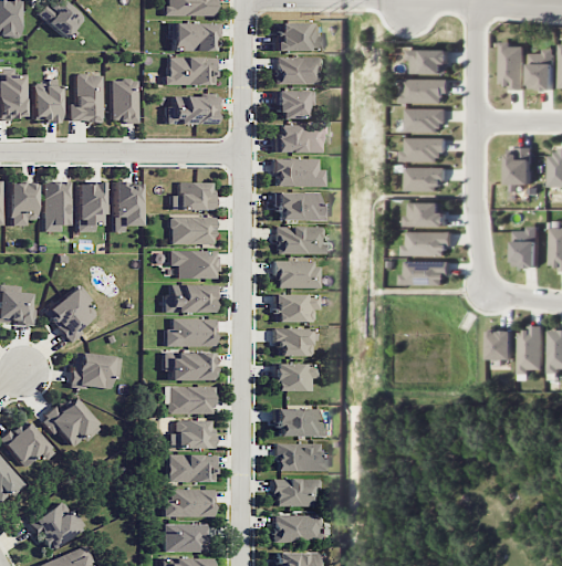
[(0,0),(0,37),(20,37),(20,0),(0,0)]
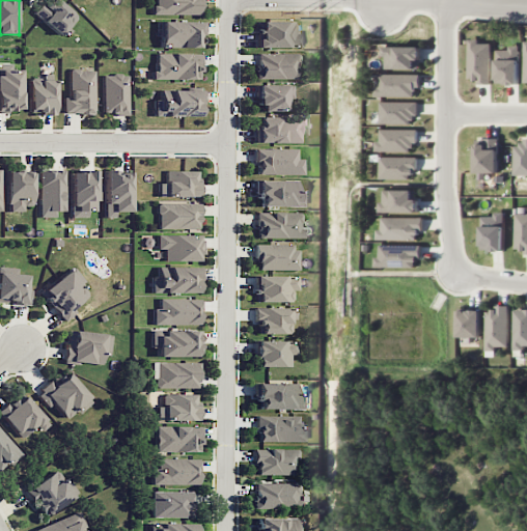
[(50,0),(38,12),(65,36),(82,19),(61,0),(50,0)]
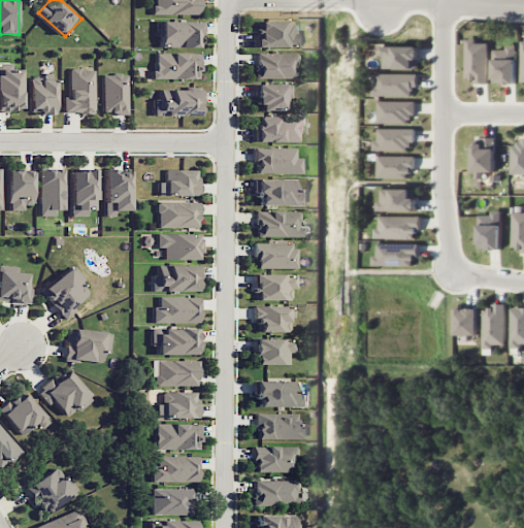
[(156,0),(156,13),(201,14),(201,0),(156,0)]
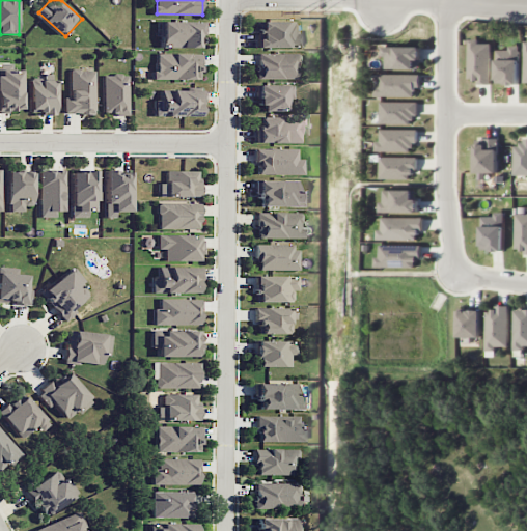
[(161,47),(201,48),(202,33),(204,33),(204,22),(162,21),(161,47)]
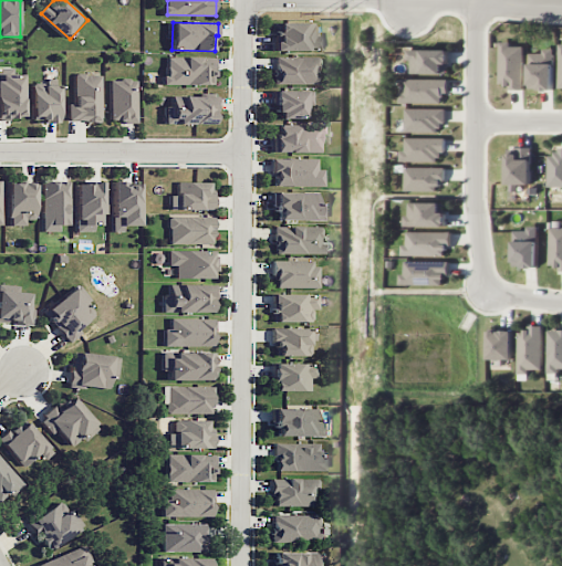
[(277,51),(324,50),(324,34),(319,35),(318,22),(276,23),(277,51)]
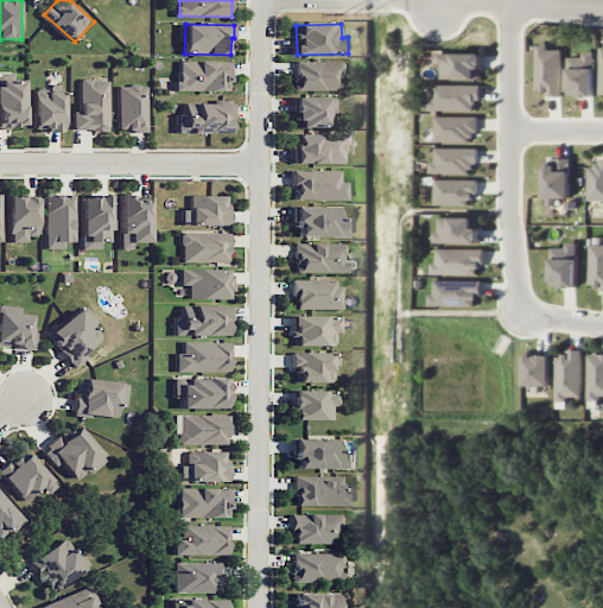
[(541,94),(565,94),(565,49),(551,49),(551,44),(540,44),(541,94)]
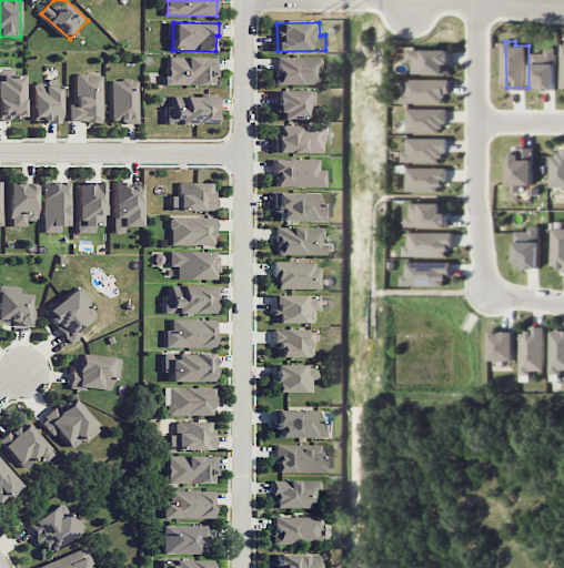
[(418,73),(454,74),(454,50),(414,49),(413,61),(418,61),(418,73)]
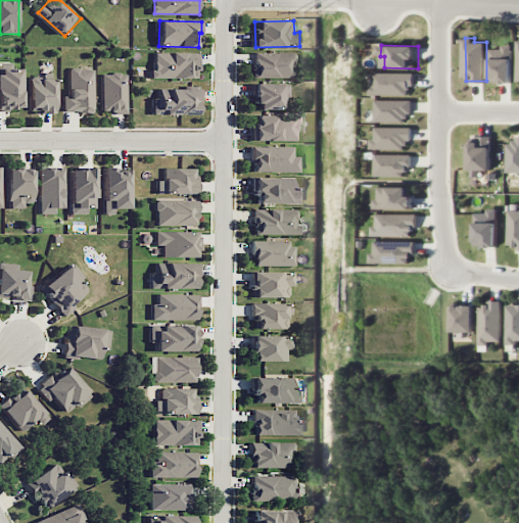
[(514,45),(504,45),(504,49),(491,49),(492,83),(515,82),(514,45)]
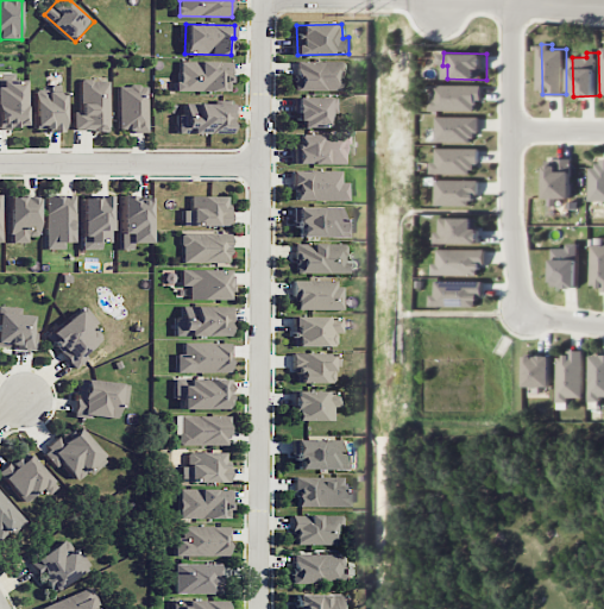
[(232,62),(181,61),(180,90),(231,92),(232,62)]
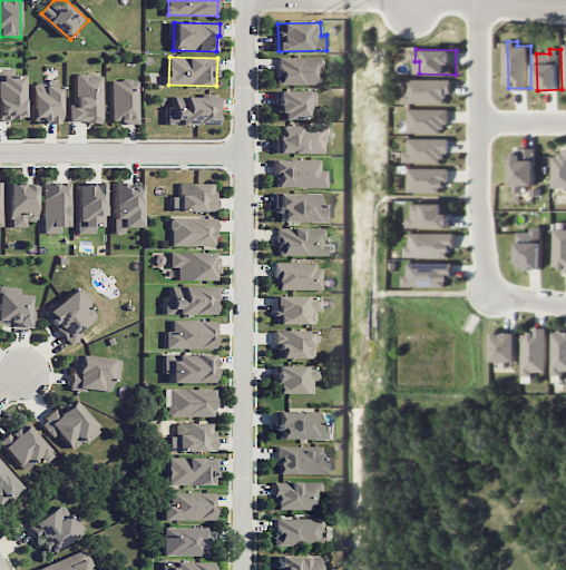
[(279,58),(280,85),(325,84),(324,57),(279,58)]
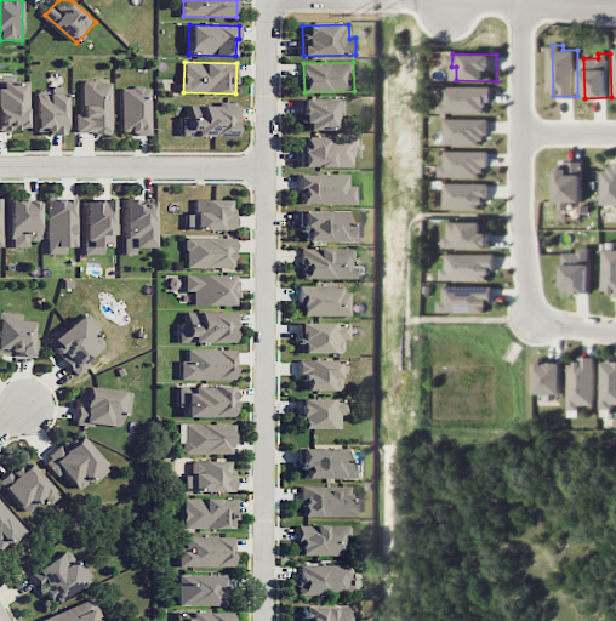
[(27,81),(17,81),(17,74),(0,74),(0,129),(28,129),(27,81)]
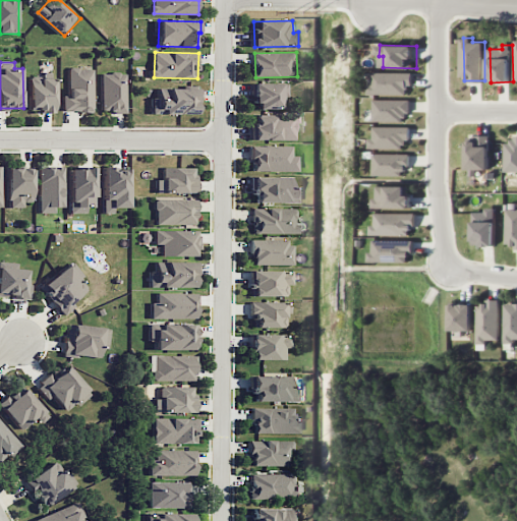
[(96,68),(71,67),(70,96),(65,95),(64,111),(95,111),(96,68)]
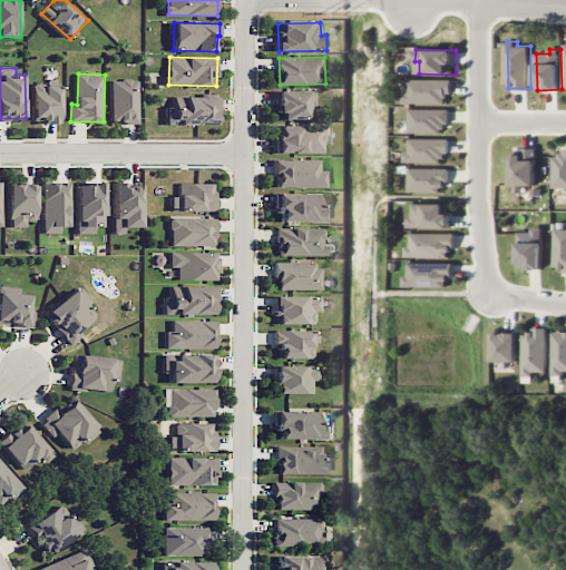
[(457,80),(412,79),(411,94),(408,94),(408,102),(450,104),(450,94),(456,94),(457,80)]
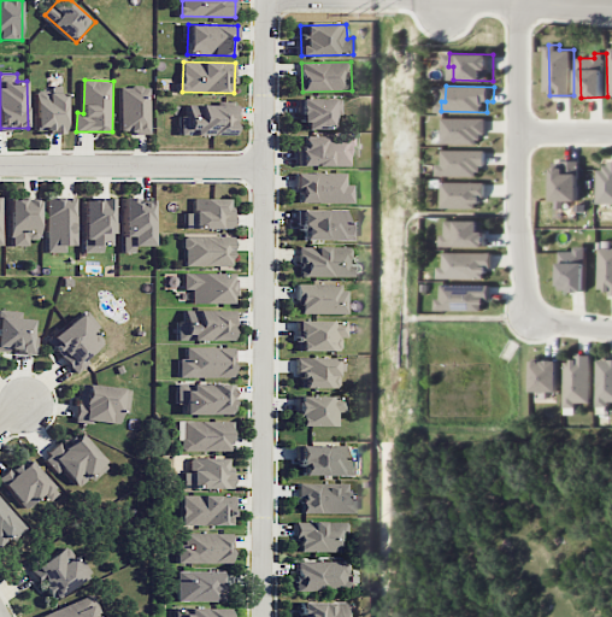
[(123,87),(123,133),(153,133),(152,87),(123,87)]
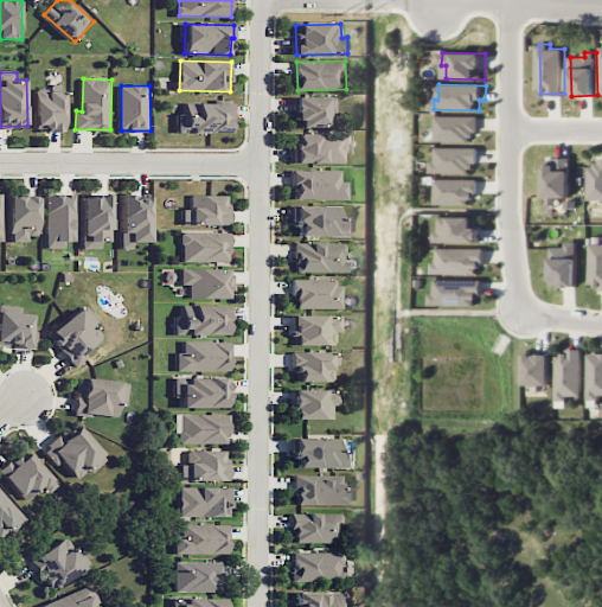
[(65,90),(37,90),(38,129),(66,129),(65,90)]
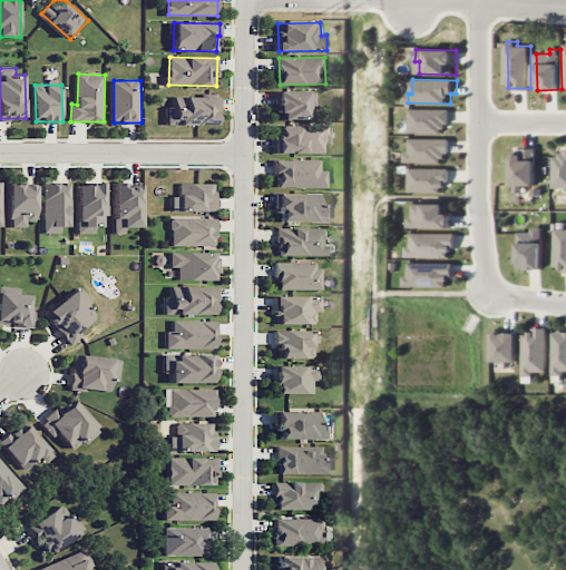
[(311,119),(311,106),(318,106),(318,90),(280,91),(280,119),(311,119)]
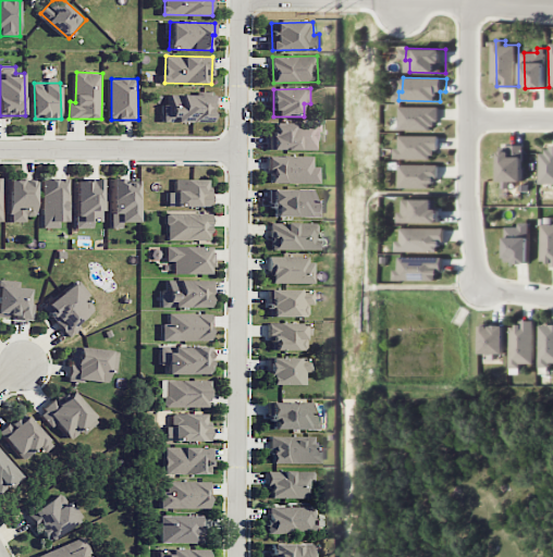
[(171,94),(171,104),(164,104),(164,122),(212,122),(212,94),(171,94)]
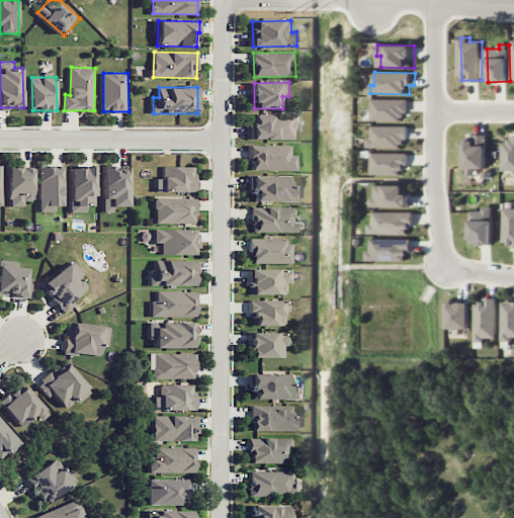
[(412,99),(375,99),(375,120),(405,120),(405,113),(412,113),(412,99)]
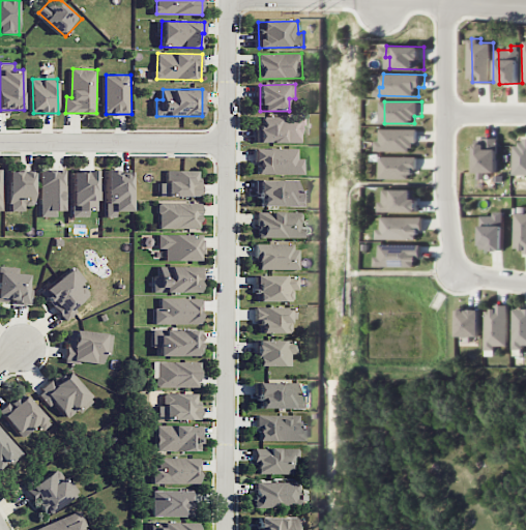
[(303,143),(303,117),(260,116),(260,142),(303,143)]
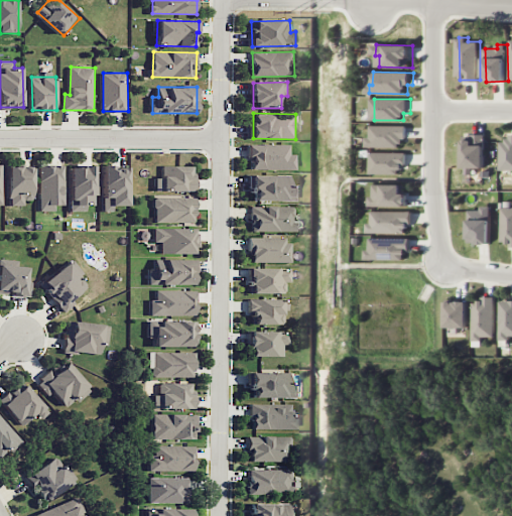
[(370,147),(403,147),(403,139),(409,139),(410,126),(373,125),(373,138),(370,138),(370,147)]
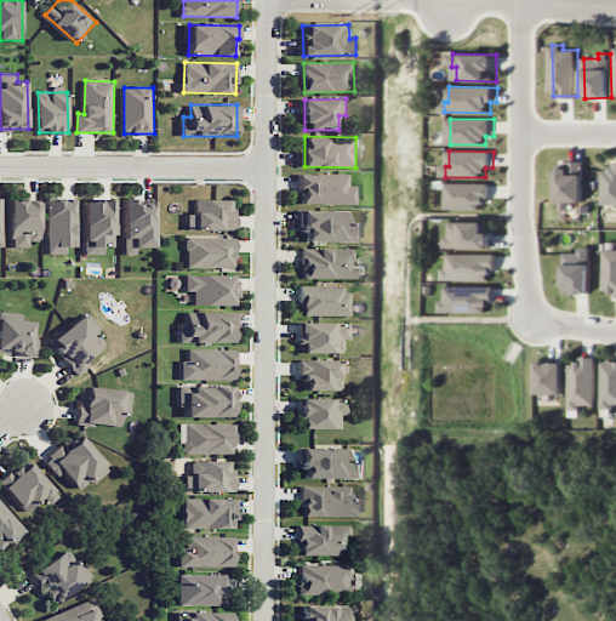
[(562,165),(563,221),(586,220),(586,209),(588,209),(588,164),(562,165)]
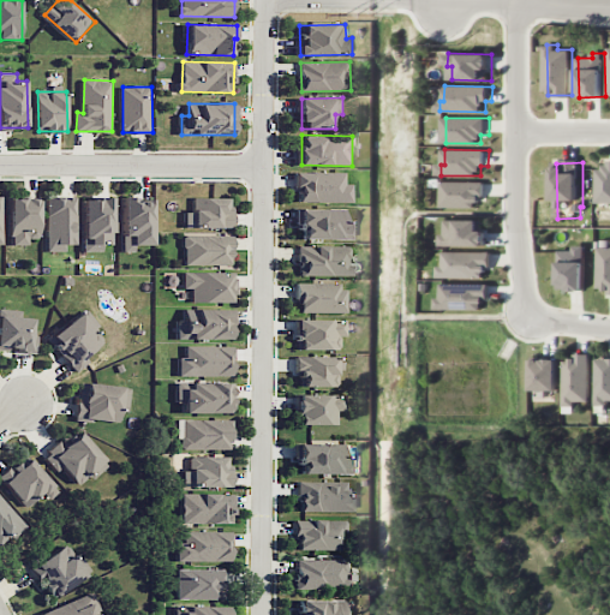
[(300,172),(299,201),(354,202),(356,184),(347,184),(348,173),(300,172)]
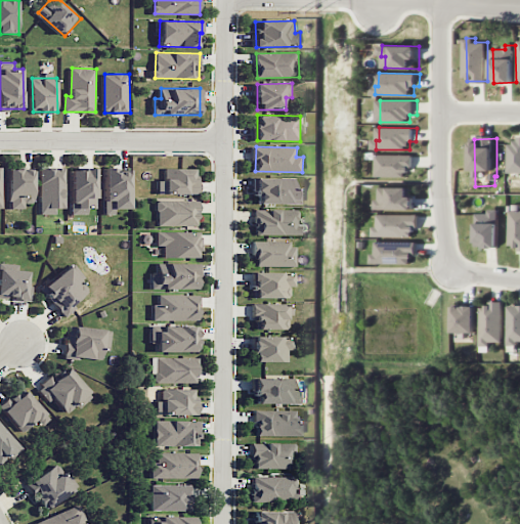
[(416,155),(380,155),(379,176),(409,177),(409,170),(416,170),(416,155)]
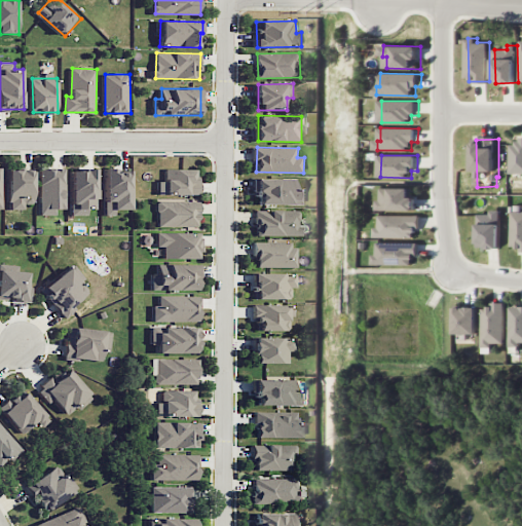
[(67,168),(41,167),(40,215),(57,215),(57,209),(67,209),(67,168)]
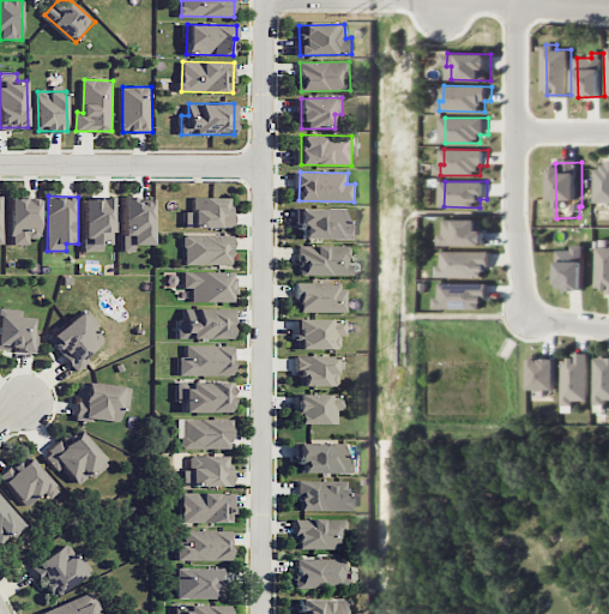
[(41,197),(11,198),(12,245),(30,245),(30,238),(42,238),(41,197)]
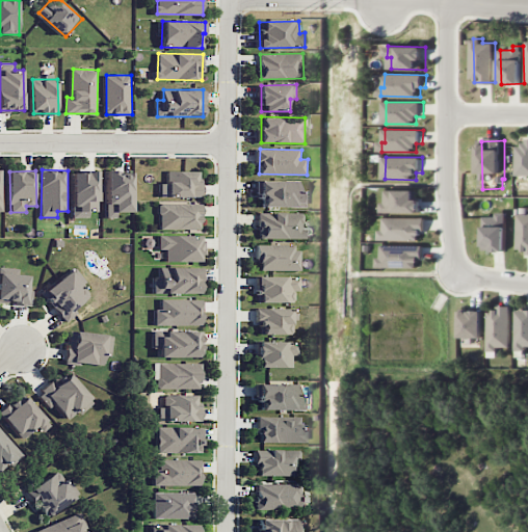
[(204,197),(204,182),(199,182),(199,171),(169,170),(168,183),(162,183),(161,196),(204,197)]
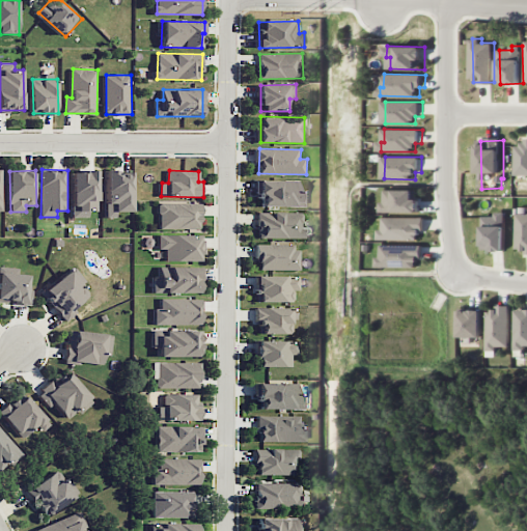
[(74,171),(73,217),(89,217),(89,211),(99,211),(99,171),(74,171)]
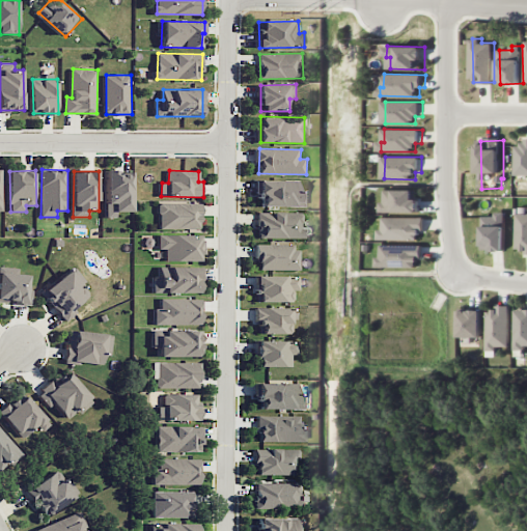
[(134,171),(108,171),(107,217),(117,217),(117,212),(133,212),(134,171)]
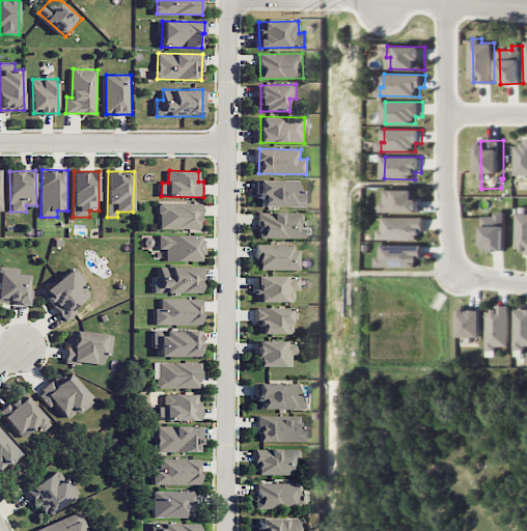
[(307,206),(307,190),(301,190),(301,180),(259,180),(259,206),(307,206)]
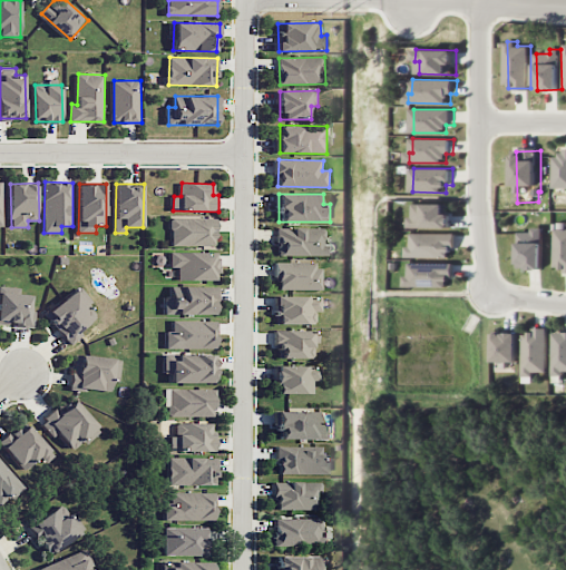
[(448,204),(417,204),(417,217),(411,217),(411,227),(455,228),(455,214),(448,214),(448,204)]
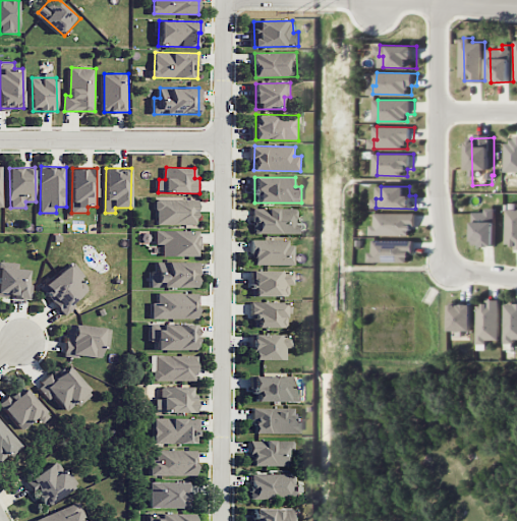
[(158,224),(198,225),(199,199),(158,199),(158,224)]
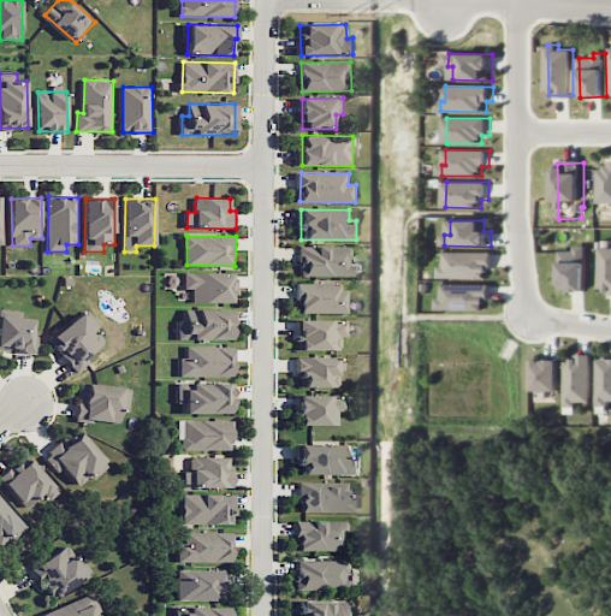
[(355,277),(355,247),(302,246),(302,276),(355,277)]
